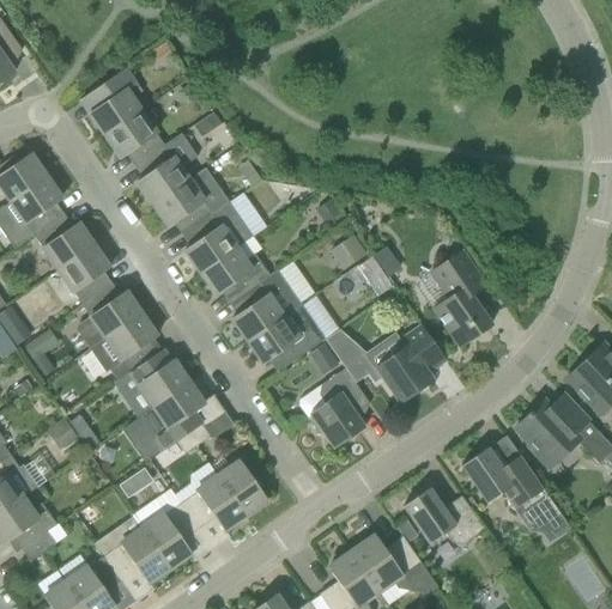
[(0,84),(5,79),(14,72),(6,60),(22,48),(1,16),(0,16),(0,84)]
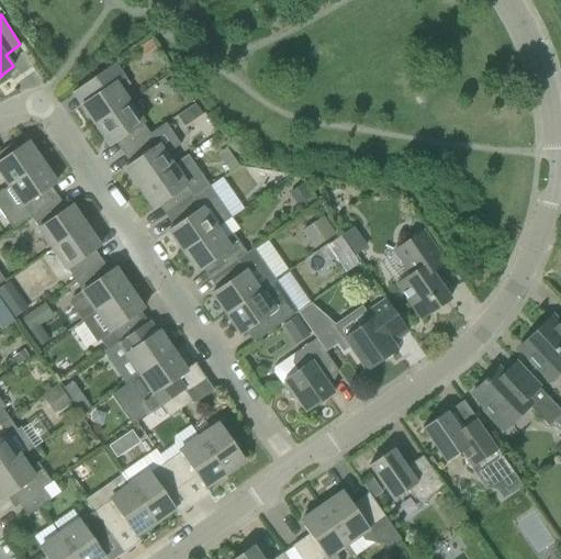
[(153,36),(138,45),(145,56),(159,47),(153,36)]
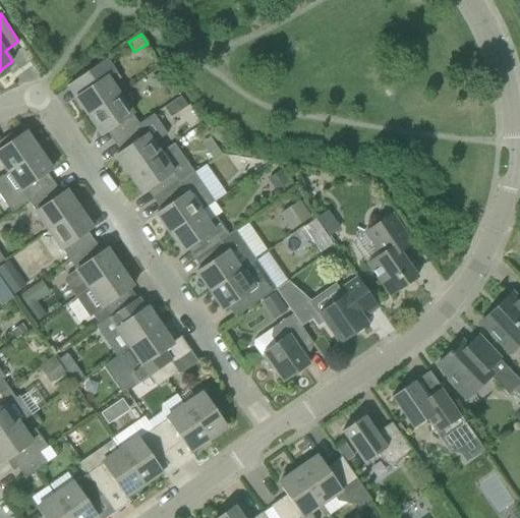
[(79,99),(90,114),(120,94),(112,81),(121,76),(109,58),(78,78),(85,89),(75,96),(76,97),(77,96),(79,99)]
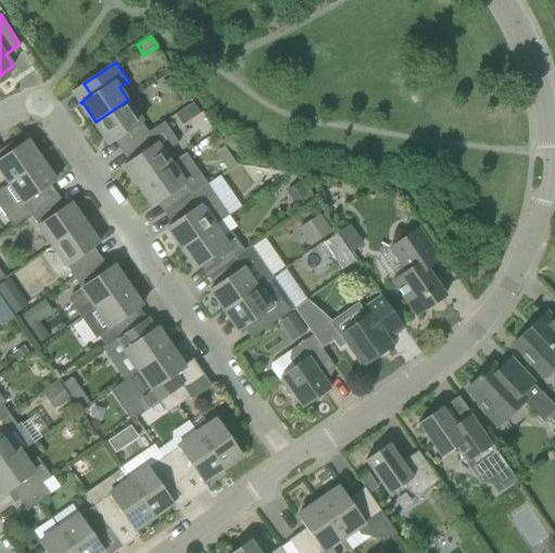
[(181,87),(174,74),(162,82),(169,95),(181,87)]
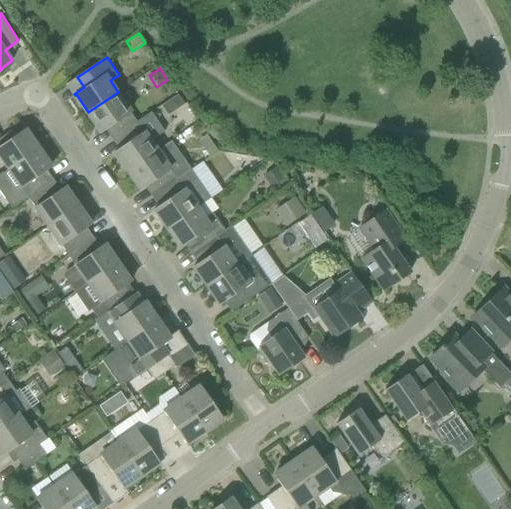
[(110,125),(117,135),(138,120),(118,92),(88,112),(101,131),(110,125)]
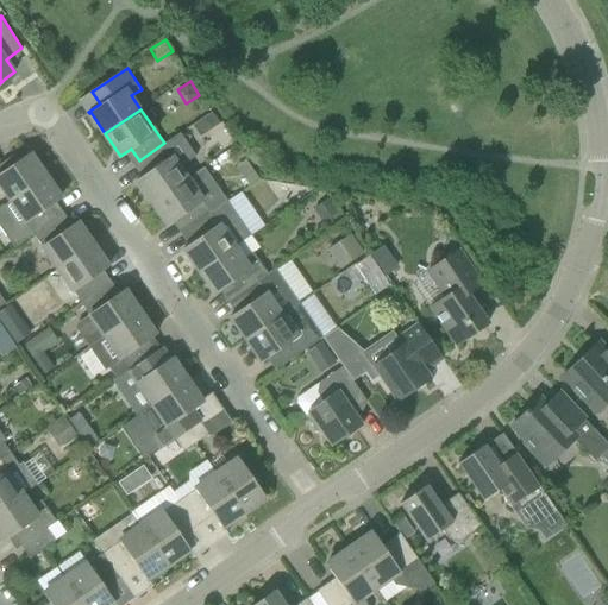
[(214,126),(220,121),(212,109),(206,114),(214,126)]
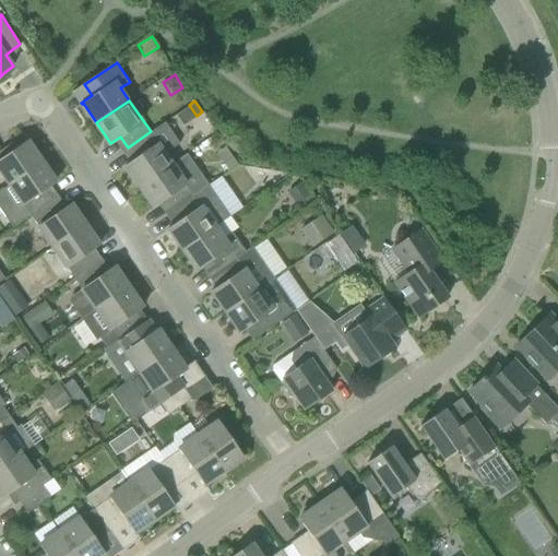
[(126,165),(140,185),(173,163),(165,153),(180,142),(166,120),(151,131),(128,148),(135,158),(126,165)]
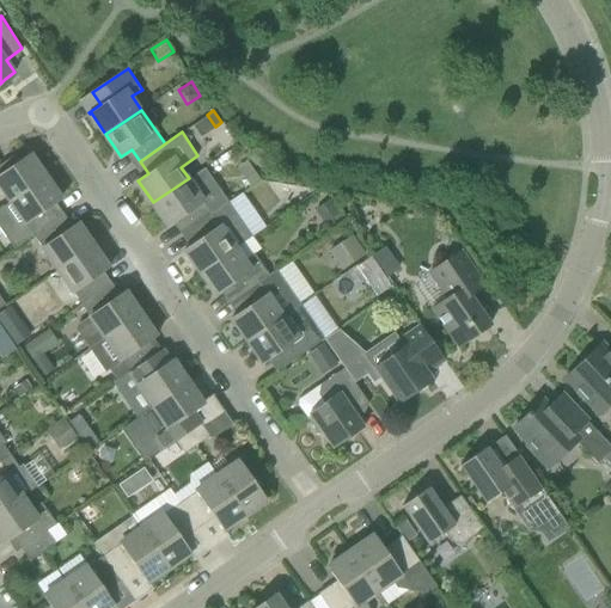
[(0,183),(11,200),(47,174),(31,153),(19,160),(16,154),(0,164),(0,183)]
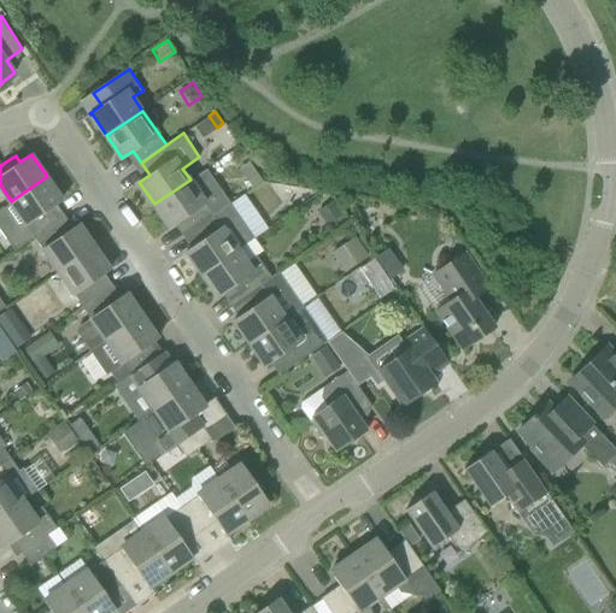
[(207,168),(191,180),(154,204),(170,227),(181,219),(189,231),(213,213),(232,201),(207,168)]
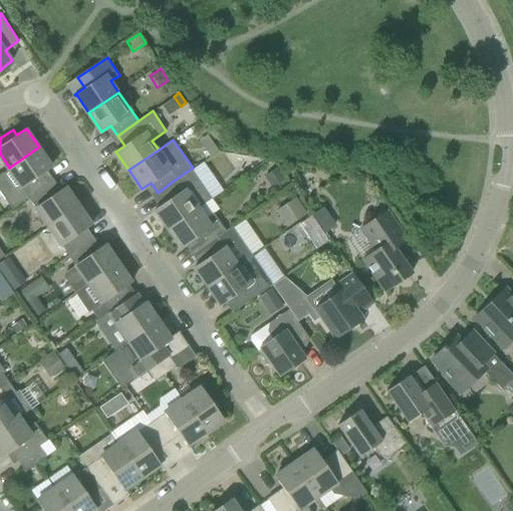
[(211,156),(220,150),(215,142),(214,142),(206,147),(211,156)]
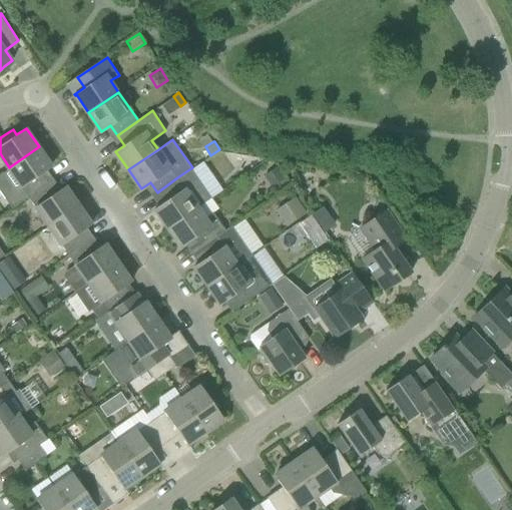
[(39,146),(9,167),(0,172),(0,190),(12,207),(29,196),(50,181),(43,171),(52,165),(39,146)]
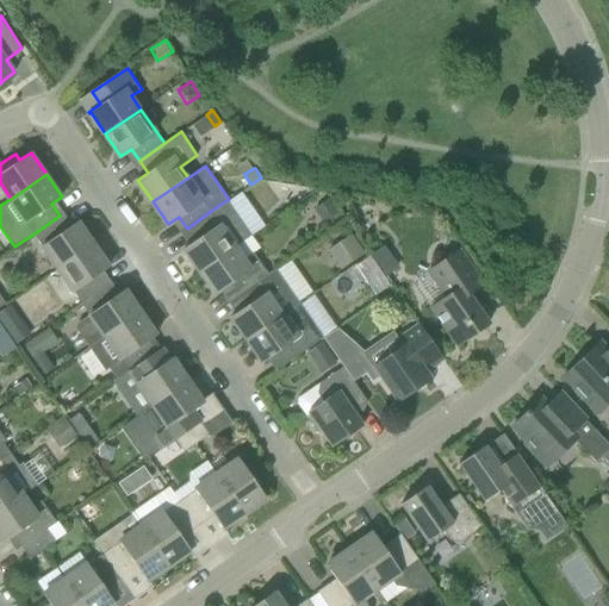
[(330,197),(315,207),(324,220),(340,210),(330,197)]
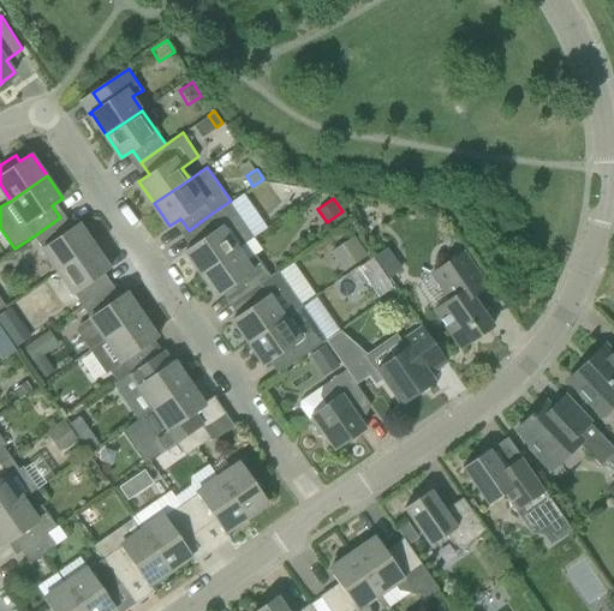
[(255,235),(231,201),(213,213),(189,231),(197,243),(186,250),(202,273),(237,247),(255,235)]
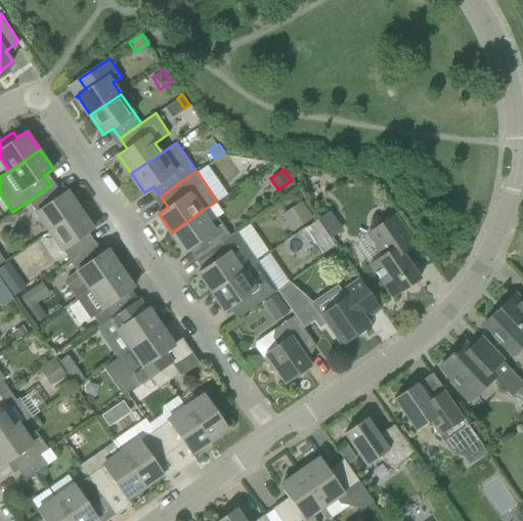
[(58,196),(51,185),(30,201),(50,229),(81,209),(68,189),(58,196)]
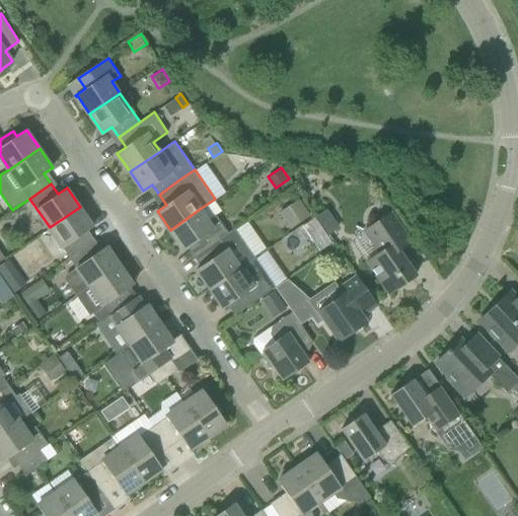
[(289,204),(300,220),(310,213),(299,198),(289,204)]
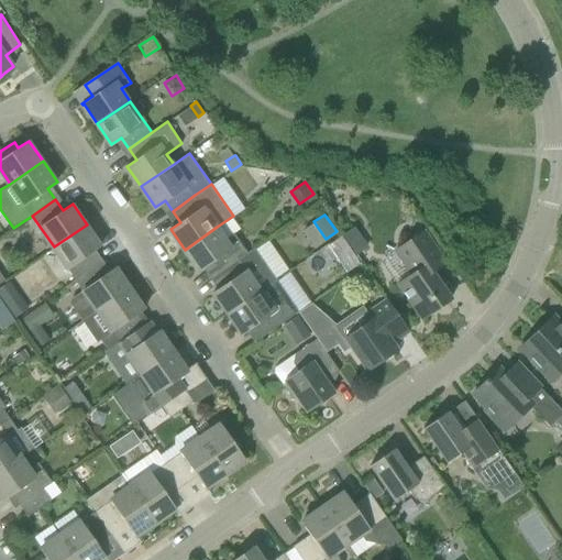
[(100,243),(87,224),(54,246),(76,278),(99,263),(91,252),(102,244),(101,243),(100,243)]
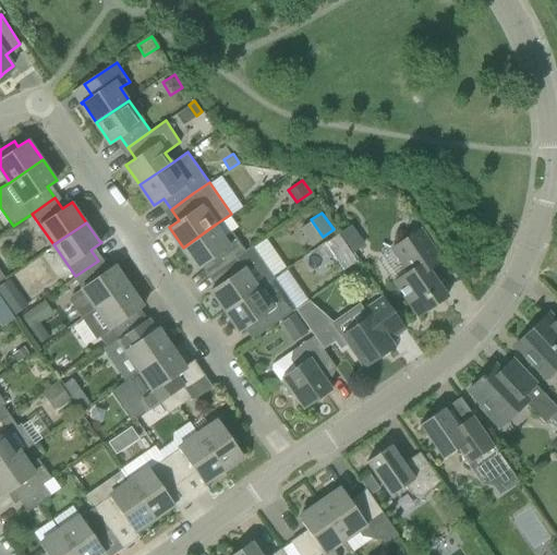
[(352,224),(340,232),(348,242),(354,251),(365,243),(352,224)]
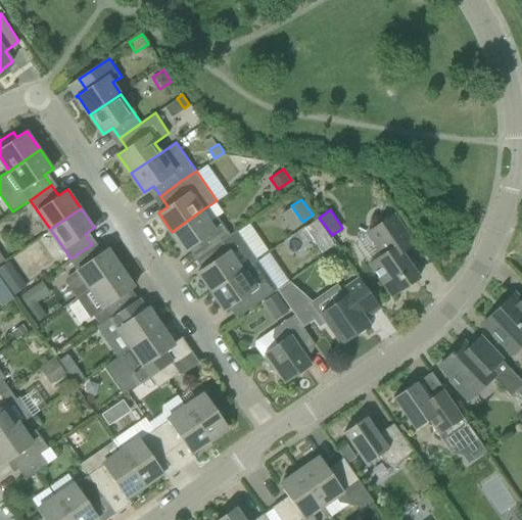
[(200,254),(238,229),(237,228),(230,233),(219,215),(208,221),(201,210),(172,232),(185,250),(193,244),(200,254)]
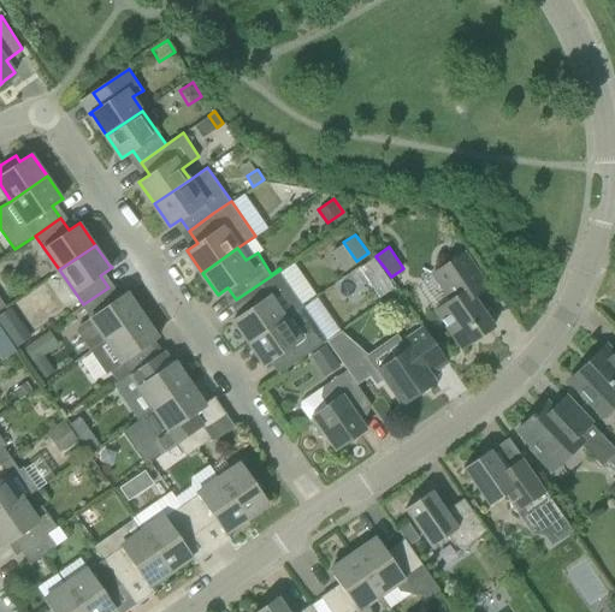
[(436,308),(462,346),(495,325),(474,295),(489,285),(465,250),(432,273),(450,298),(436,308)]
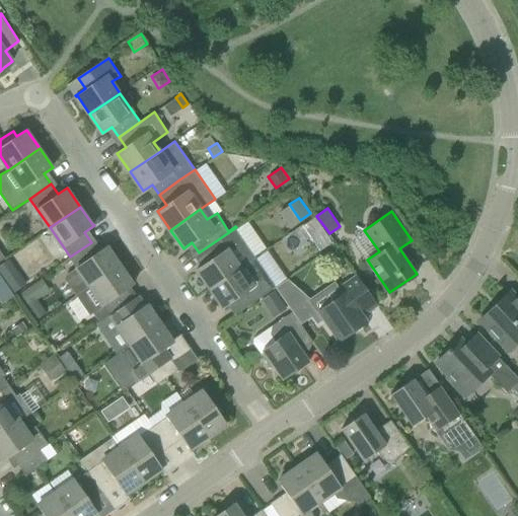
[(310,234),(323,225),(316,216),(303,224),(310,234)]
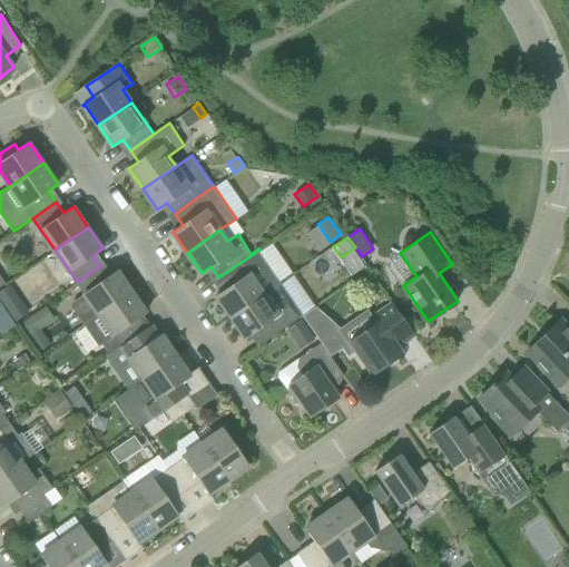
[(260,248),(278,279),(292,270),(273,240),(260,248)]
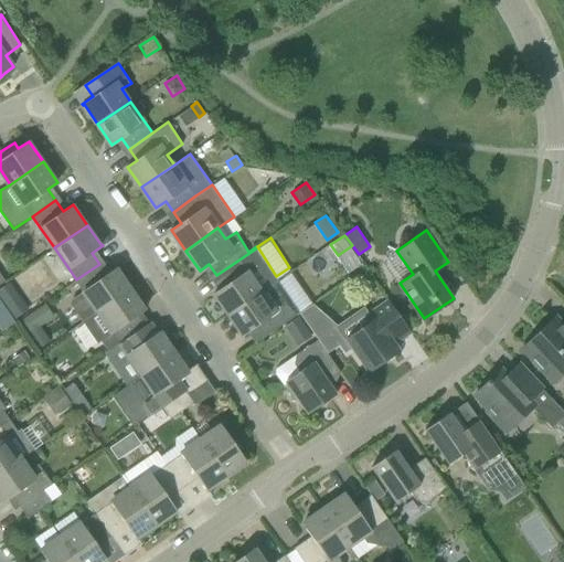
[(214,293),(229,314),(276,281),(278,279),(257,247),(216,275),(224,286),(214,293)]
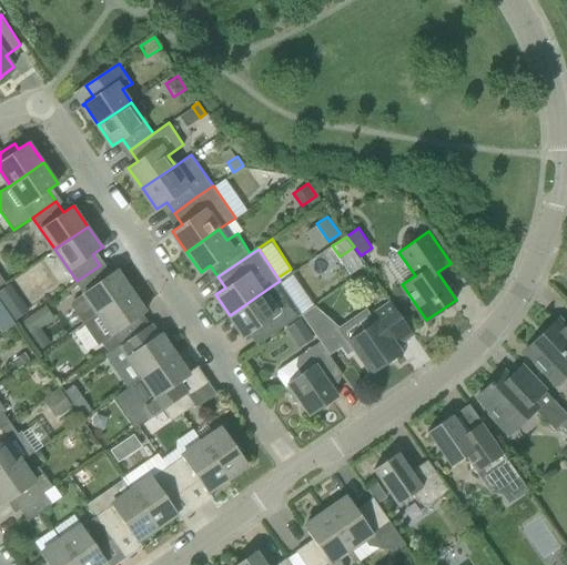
[(107,275),(100,265),(77,281),(83,292),(71,300),(71,305),(83,323),(131,290),(118,270),(119,269),(118,268),(107,275)]
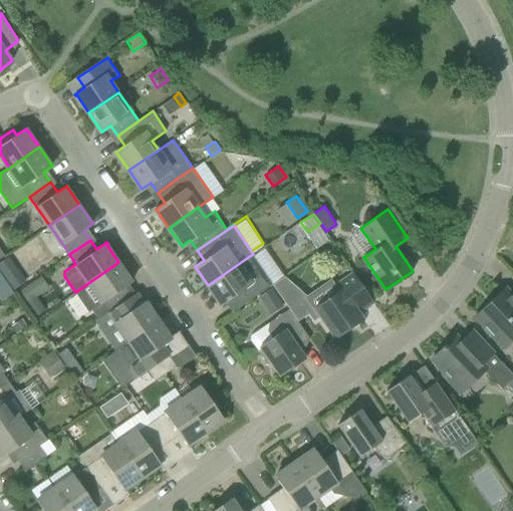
[(237,308),(258,294),(258,293),(273,283),(253,254),(251,255),(208,285),(220,303),(219,303),(220,304),(230,298),(237,308)]
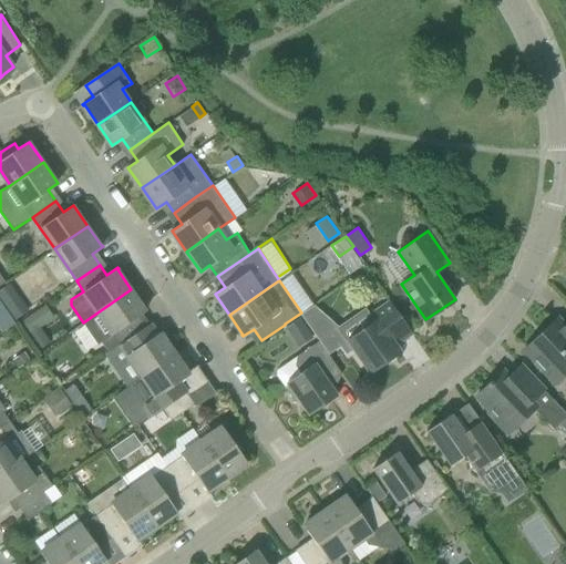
[(0,288),(0,296),(6,305),(16,299),(18,291),(10,282),(0,288)]
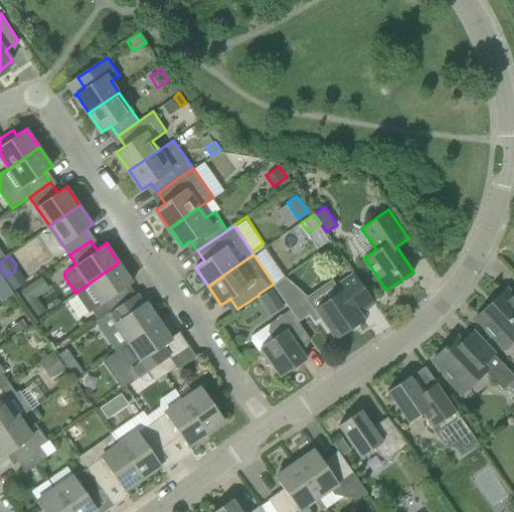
[(109,312),(130,298),(123,288),(133,281),(132,280),(131,281),(119,263),(75,293),(90,311),(94,309),(100,318),(109,312)]
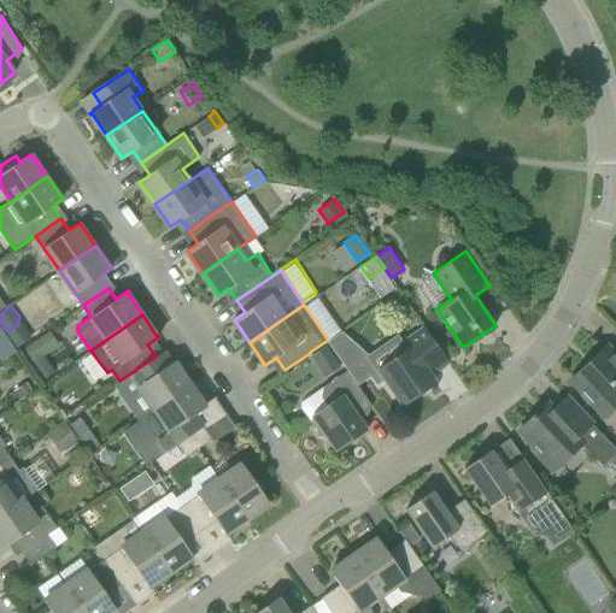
[(432,373),(450,361),(424,325),(400,342),(406,349),(379,369),(403,405),(436,381),(432,373)]
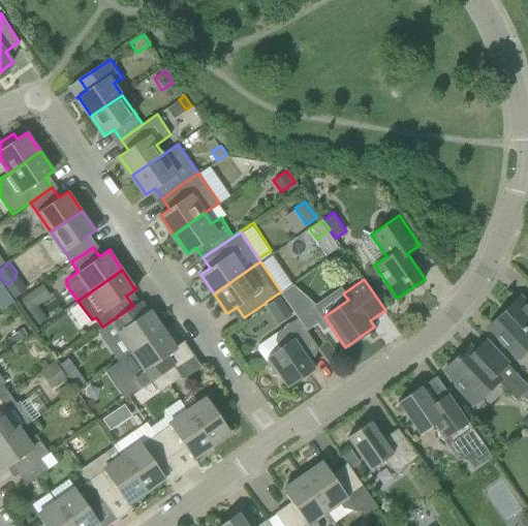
[(9,292),(0,298),(0,305),(2,308),(14,300),(9,292)]
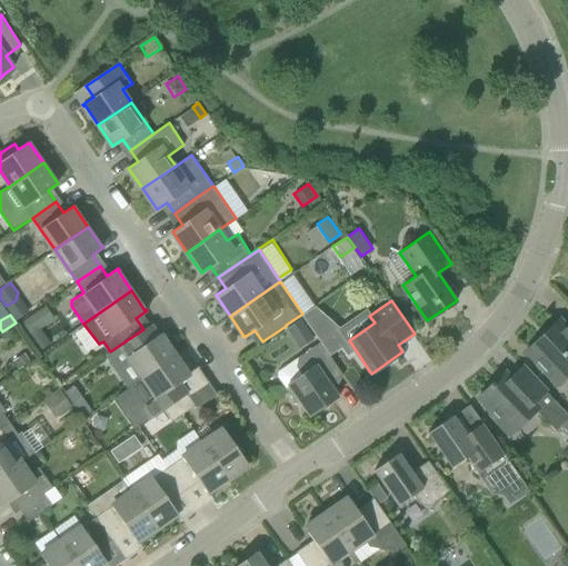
[(287,327),(294,337),(308,327),(301,317),(287,327)]
